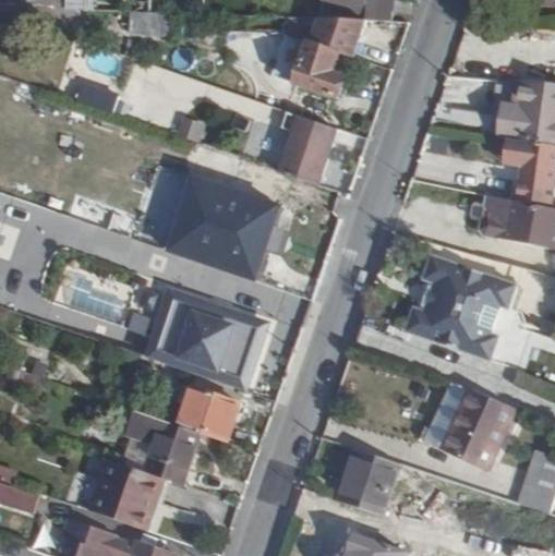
[(63,0),(63,7),(63,8),(84,9),(83,0),(63,0)]
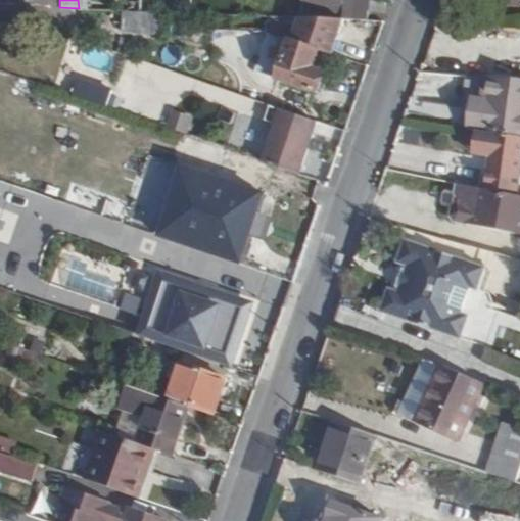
[(340,17),(340,0),(300,0),(300,15),(340,17)]
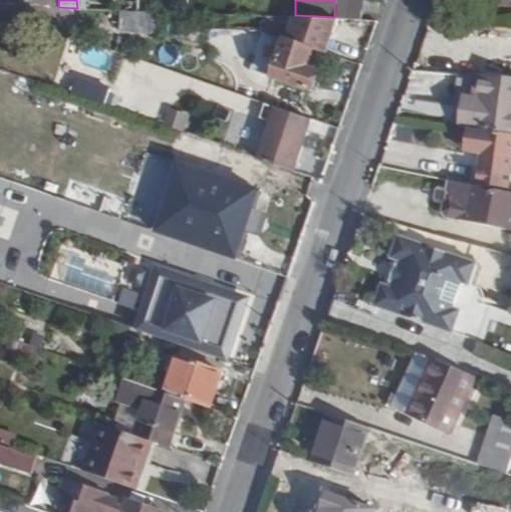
[(334,0),(334,17),(357,18),(358,0),(334,0)]
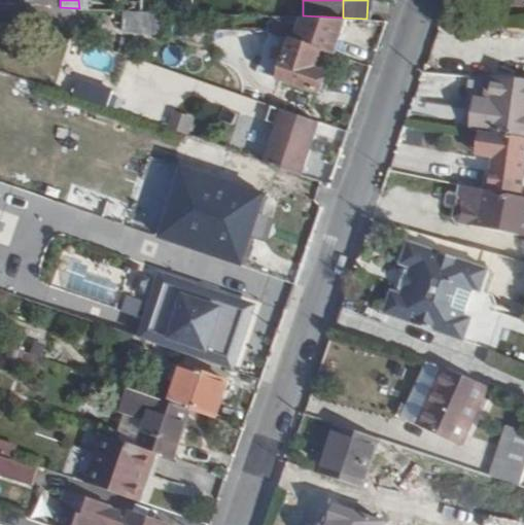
[(371,0),(370,10),(384,11),(385,1),(378,0),(371,0)]
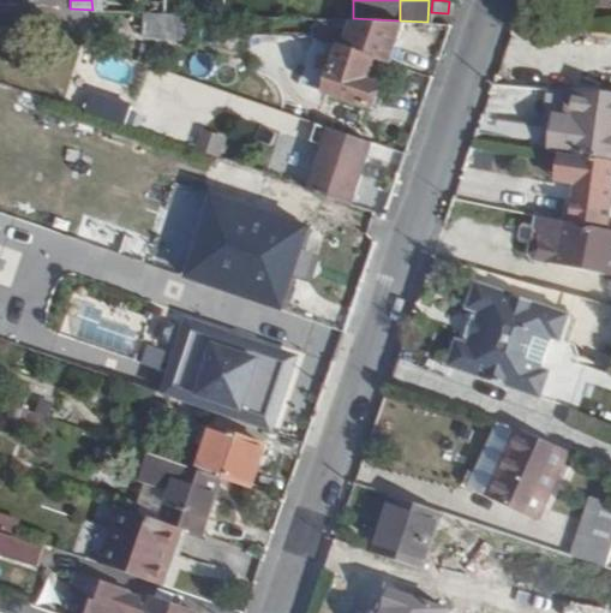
[(93,10),(70,9),(0,5),(0,12),(85,43),(99,47),(100,43),(102,29),(138,35),(187,39),(191,13),(93,10)]
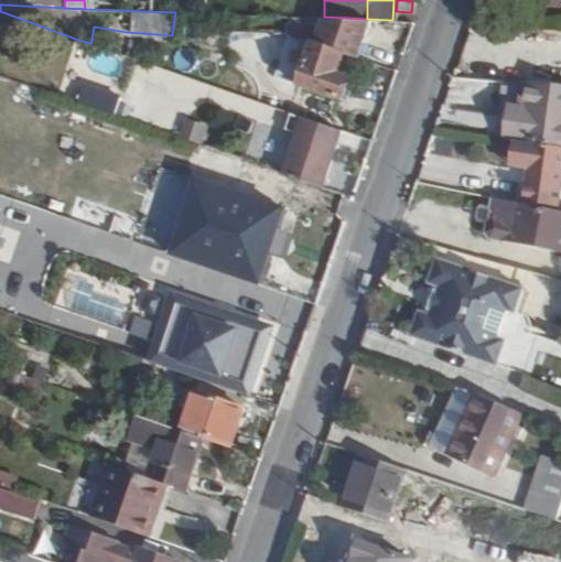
[(338,98),(346,75),(336,72),(343,53),(308,41),(316,17),(283,15),(277,33),(286,36),(272,75),(338,98)]
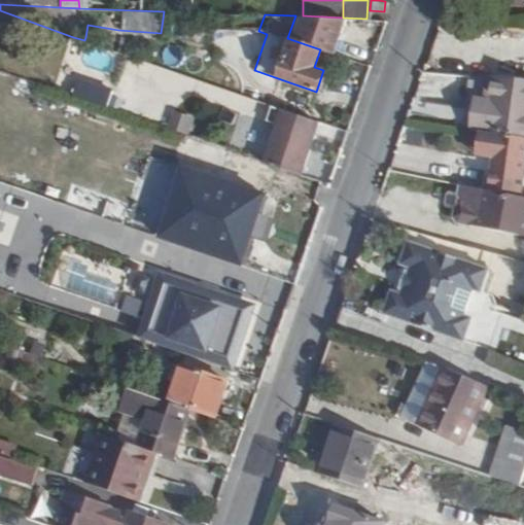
[(329,53),(320,49),(314,67),(323,70),(329,53)]
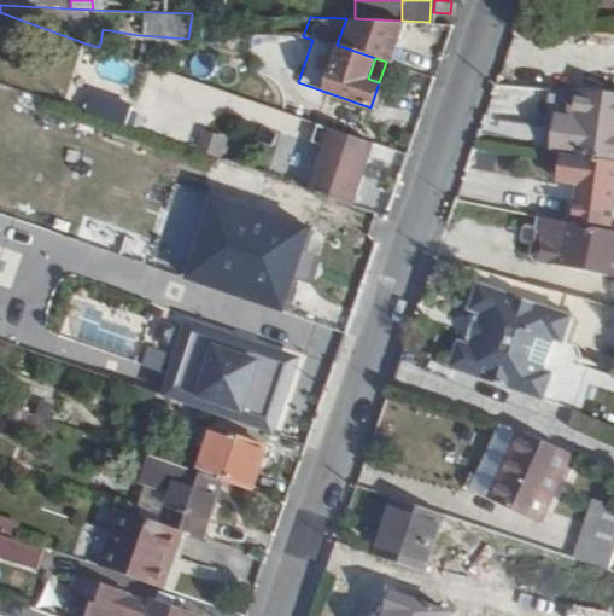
[(91,74),(77,109),(117,123),(130,88),(91,74)]
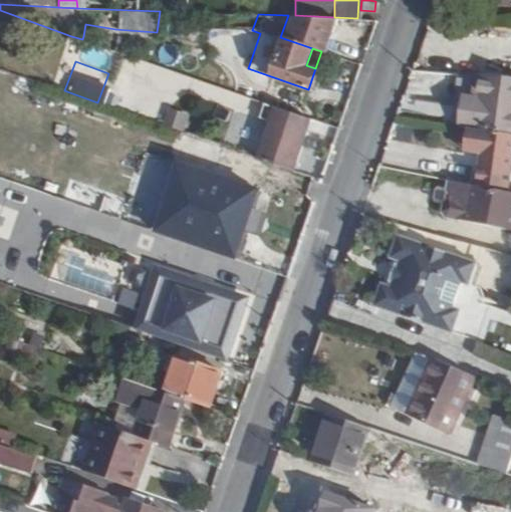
[(474,128),(510,133),(510,77),(479,74),(476,94),(469,93),(462,93),(455,125),(465,126),(474,128)]
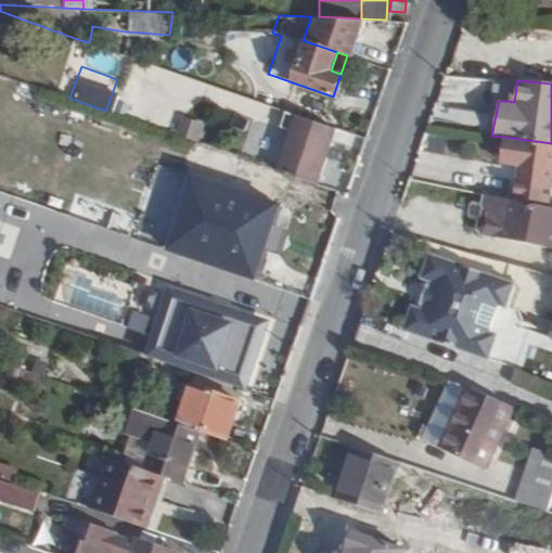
[(509,80),(506,101),(514,102),(517,80),(509,80)]
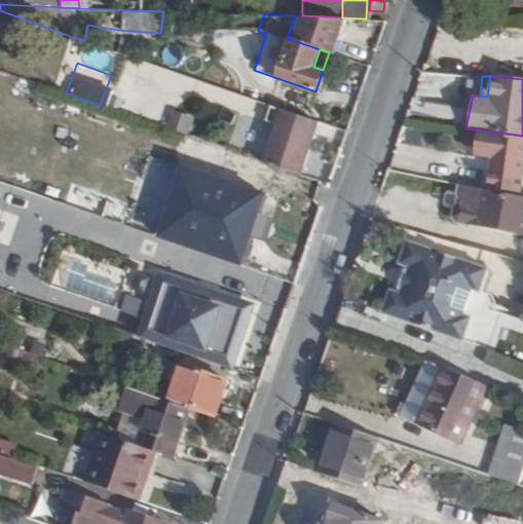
[(155,102),(148,123),(184,135),(191,114),(155,102)]
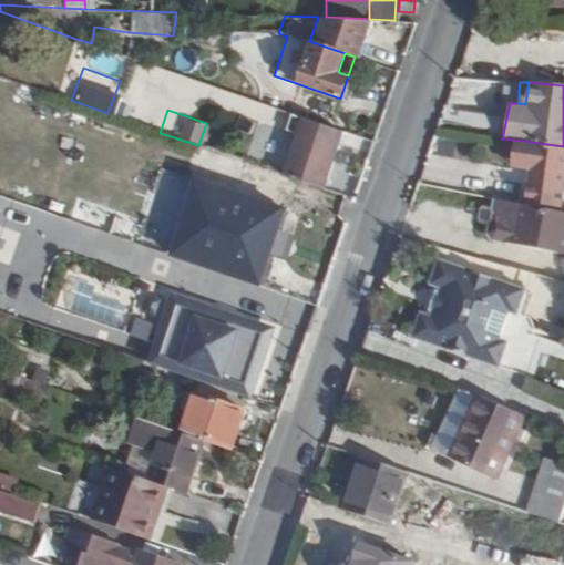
[(301,116),(282,174),(322,188),(342,130),(301,116)]
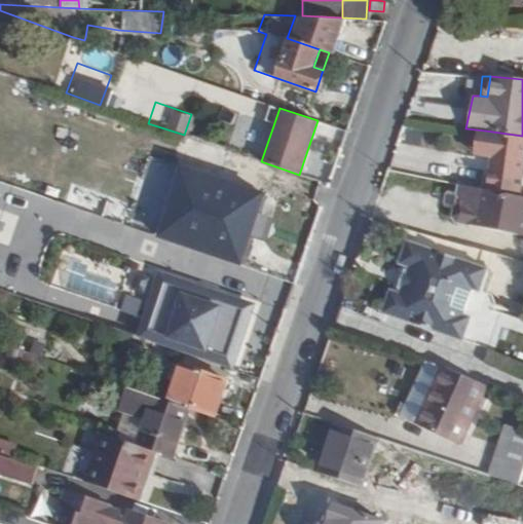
[(190,138),(200,141),(208,119),(197,116),(190,138)]
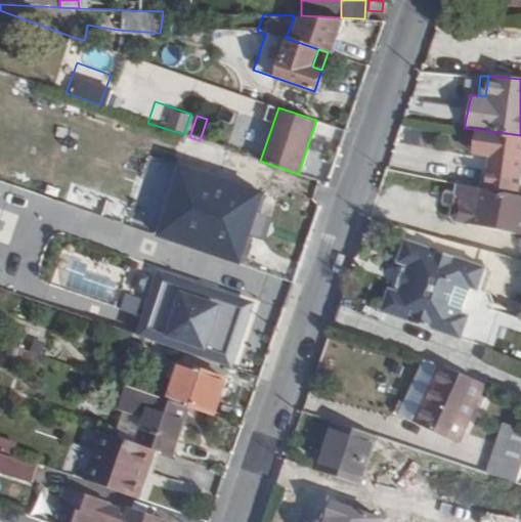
[(470,153),(479,155),(483,130),(474,129),(470,153)]
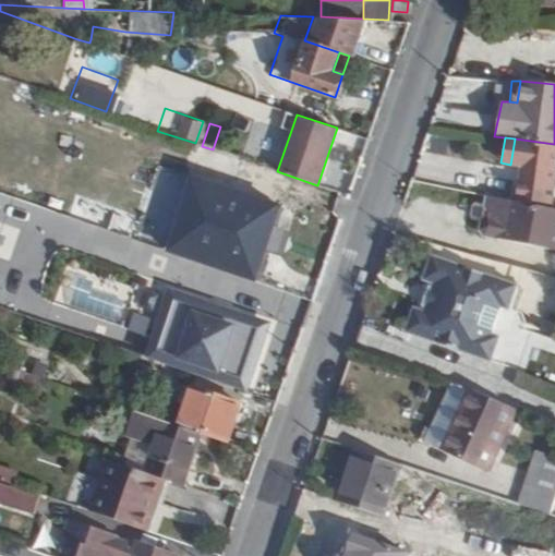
[(515,200),(551,207),(554,174),(554,144),(515,139),(510,165),(520,166),(515,200)]
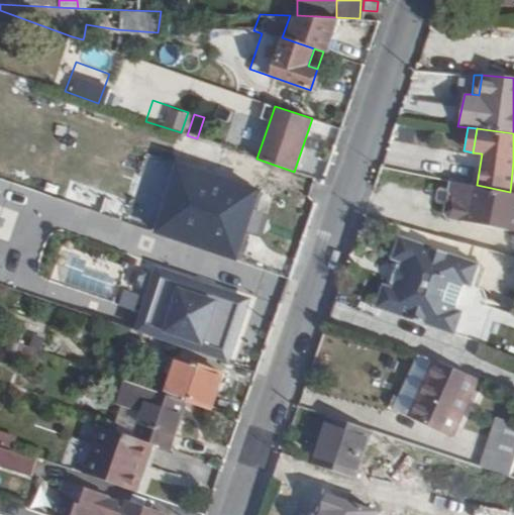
[(195,170),(173,236),(235,259),(261,193),(195,170)]
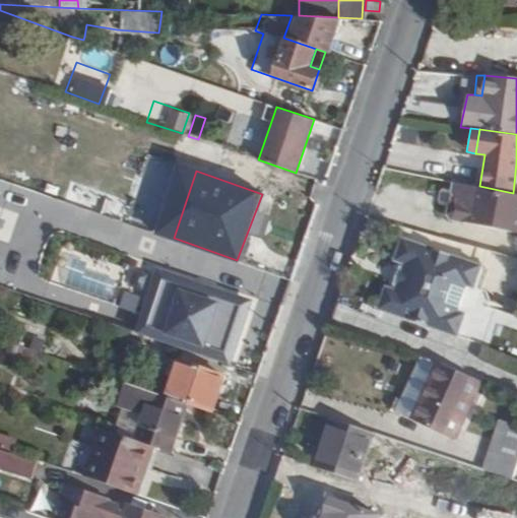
[(467,184),(463,203),(471,205),(476,185),(467,184)]
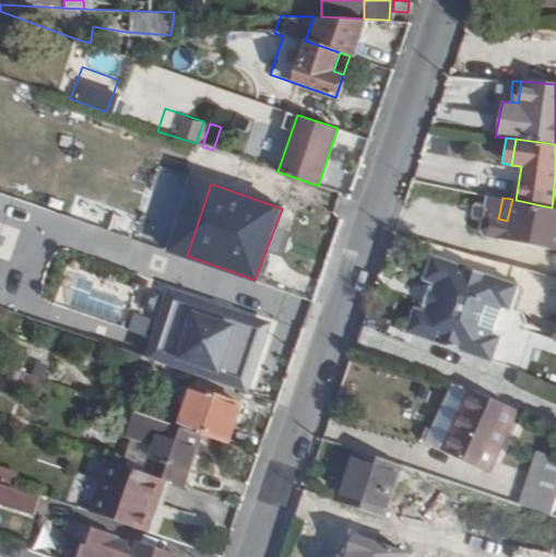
[(555,208),(512,199),(507,221),(498,218),(494,221),(492,234),(494,238),(555,250),(555,208)]
